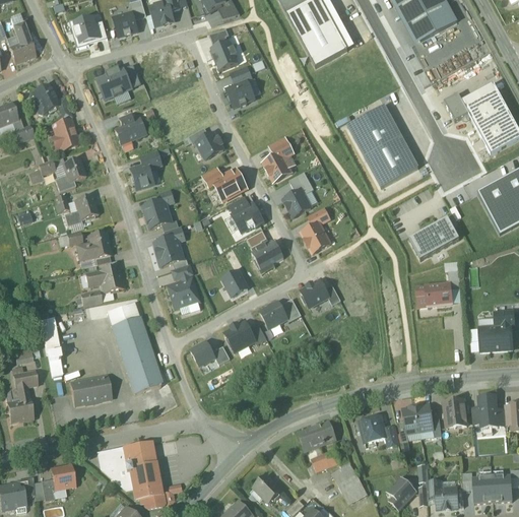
[(161,0),(148,3),(153,24),(175,19),(172,4),(171,0),(161,0)]
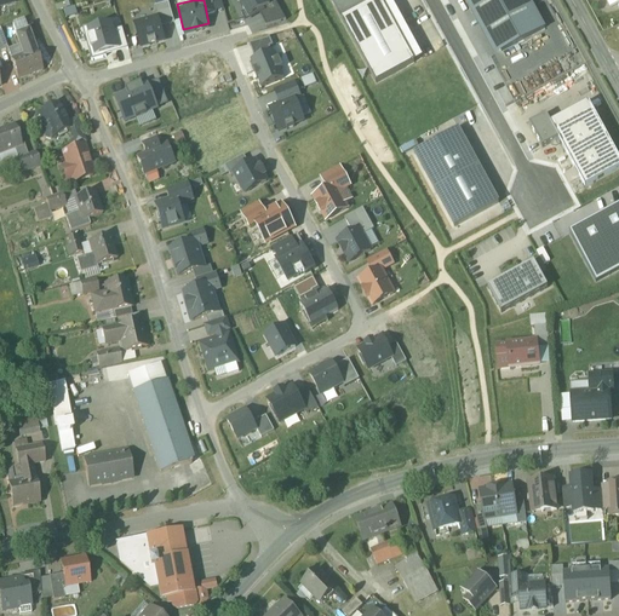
[(239,0),(247,15),(268,3),(267,0),(239,0)]
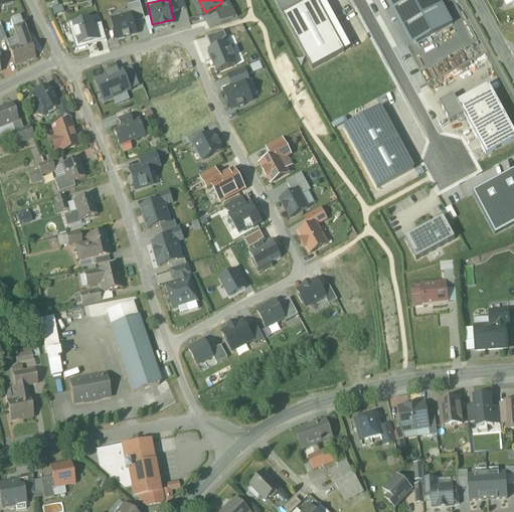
[(277,0),(283,10),(301,0),(277,0)]
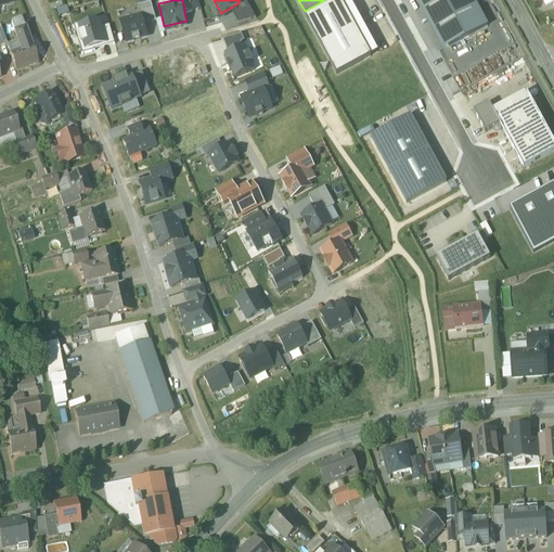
[(324,0),(305,11),(336,68),(372,49),(345,0),(324,0)]
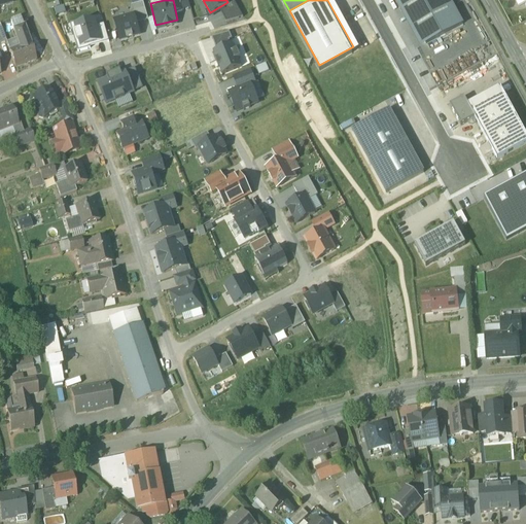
[(398,0),(420,41),(462,20),(452,0),(398,0)]
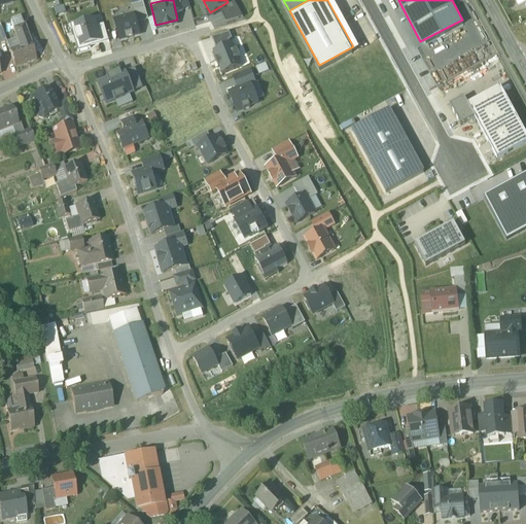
[(135,8),(113,14),(119,35),(140,30),(135,8)]
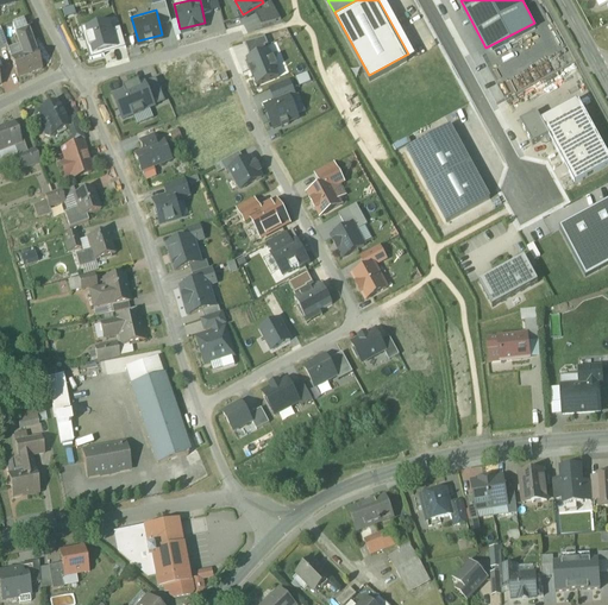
[(110,20),(82,27),(89,51),(116,44),(110,20)]
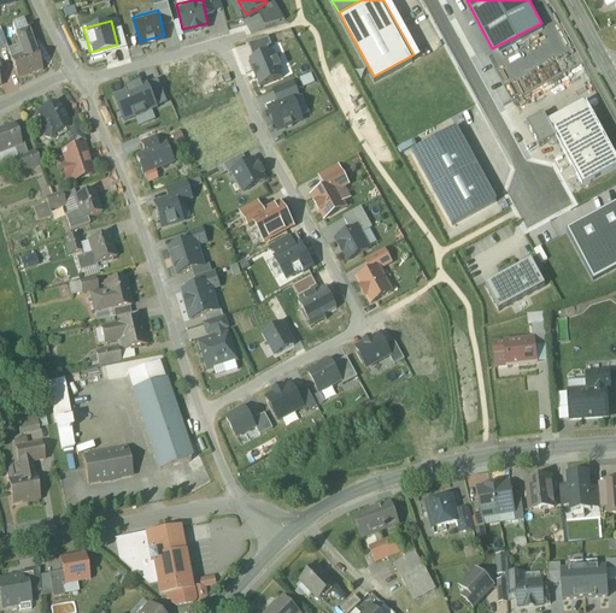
[(10,47),(1,27),(0,27),(0,51),(10,47)]
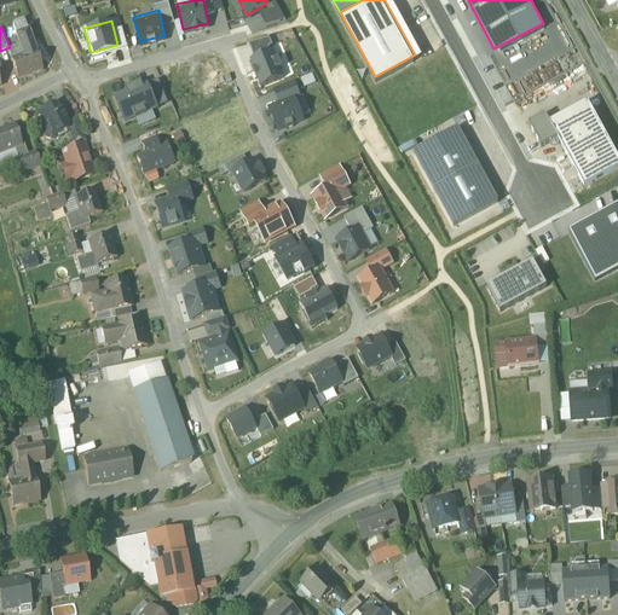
[(12,59),(19,77),(44,69),(36,50),(29,30),(18,35),(26,54),(12,59)]
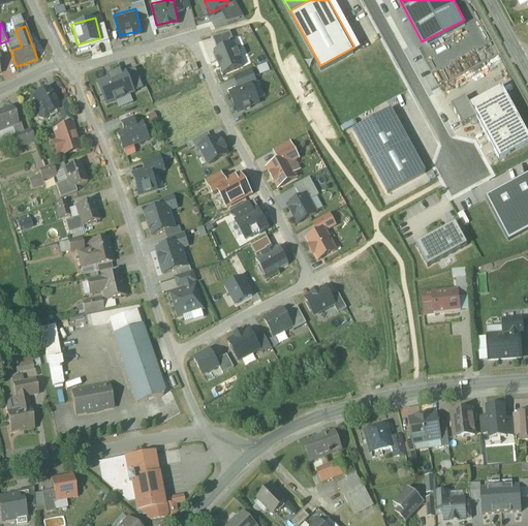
[(231,41),(213,50),(222,72),(242,64),(231,41)]
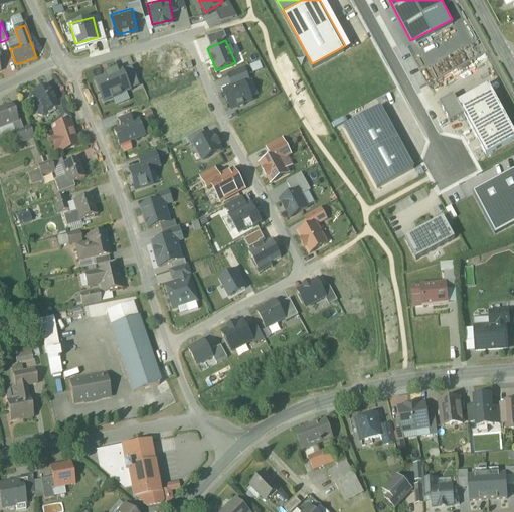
[(225,73),(230,84),(243,78),(248,77),(243,66),(225,73)]
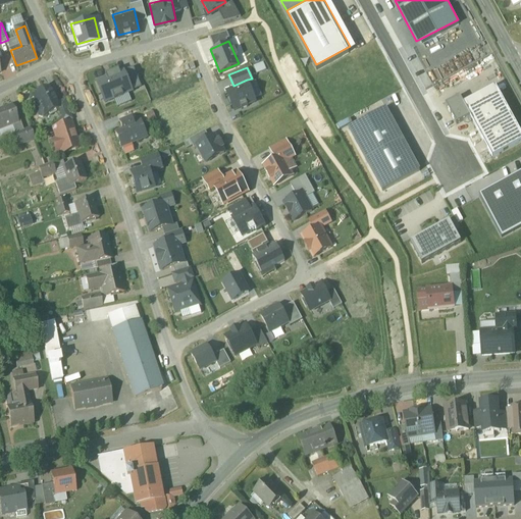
[(233,86),(225,89),(233,110),(255,101),(247,80),(233,86)]
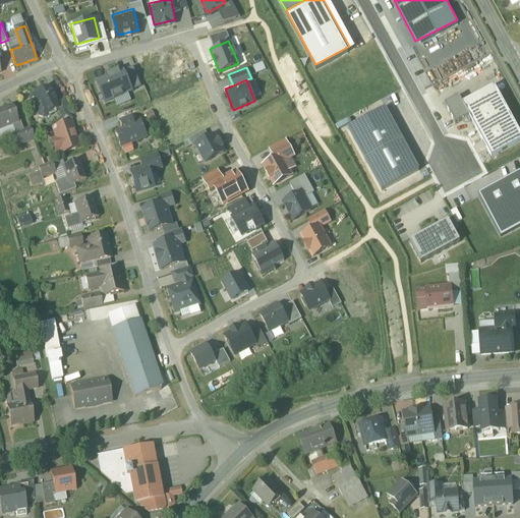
[(463,98),(471,114),(492,154),(519,138),(519,127),(496,80),(463,98)]
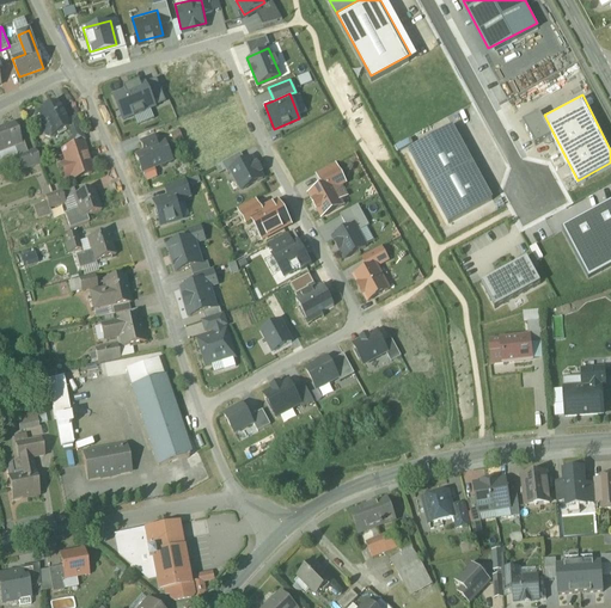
[(72,127),(59,102),(40,111),(46,121),(43,122),(42,126),(48,135),(52,136),(53,136),(72,127)]
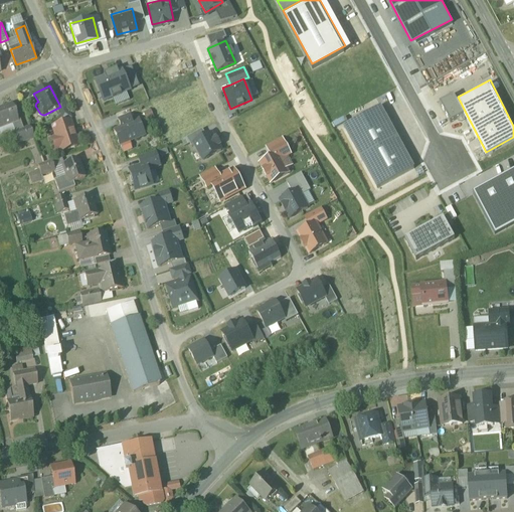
[(439,101),(450,122),(466,113),(458,97),(455,93),(439,101)]
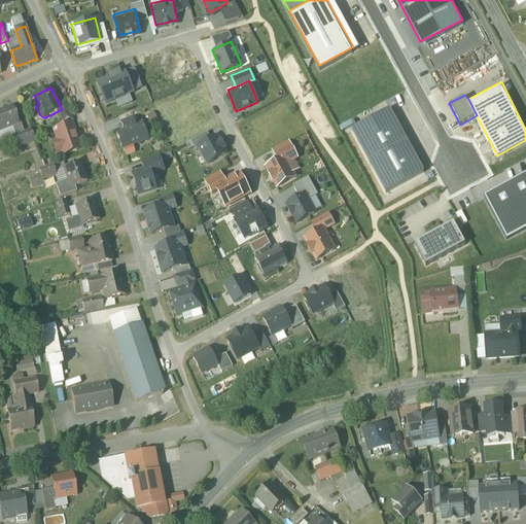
[(350,126),(385,190),(424,170),(389,105),(350,126)]
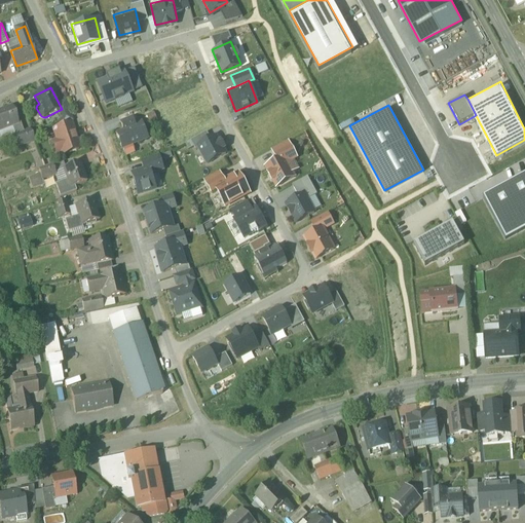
[(13,106),(0,111),(0,132),(2,137),(15,132),(21,145),(35,140),(31,128),(25,132),(22,121),(20,122),(13,106)]
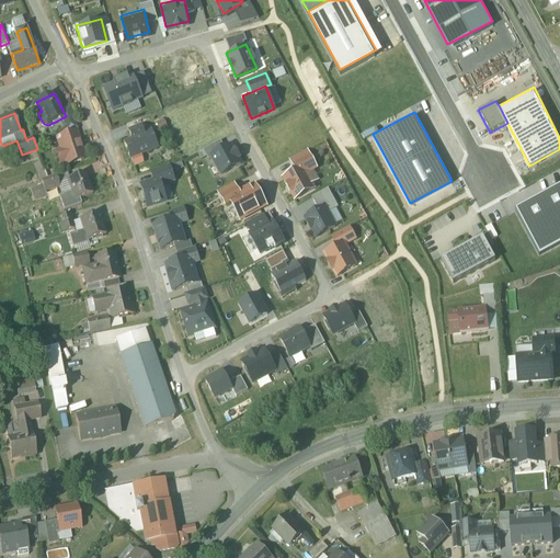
[(127,125),(129,133),(146,126),(143,120),(127,125)]
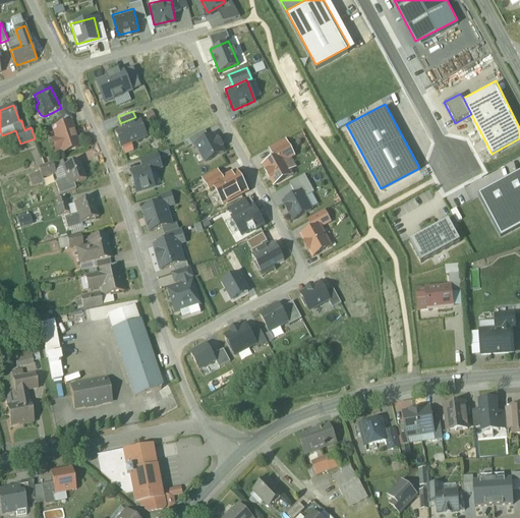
[(120,123),(112,126),(119,144),(148,132),(140,115),(135,117),(120,123)]
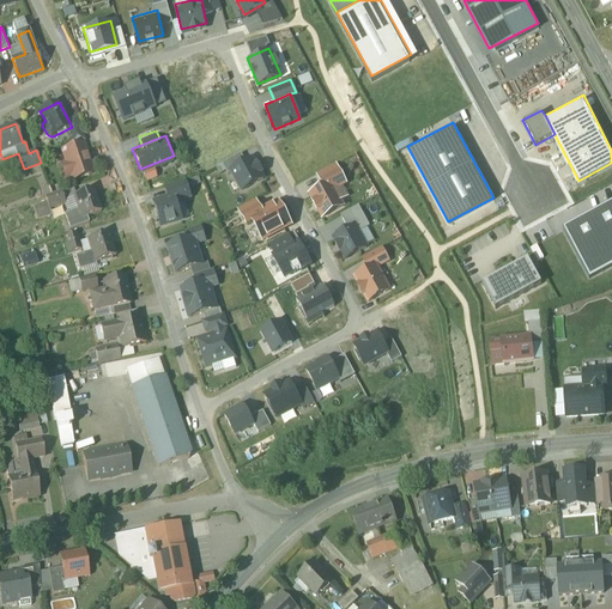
[(94,171),(85,145),(65,151),(70,164),(65,165),(68,176),(73,174),(74,177),(94,171)]
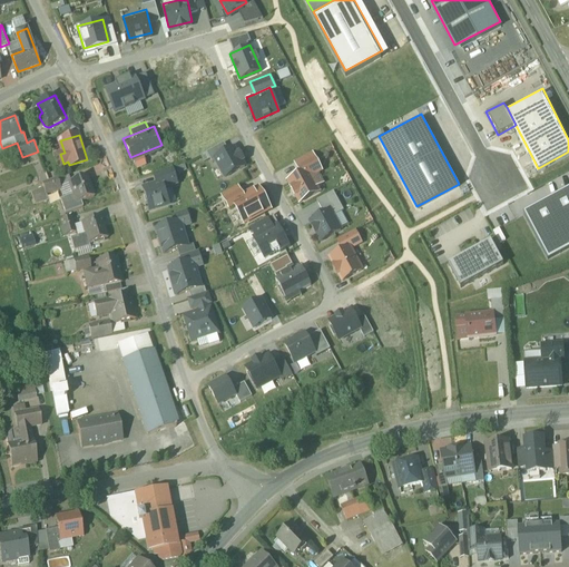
[(227,138),(207,150),(222,177),(243,165),(227,138)]
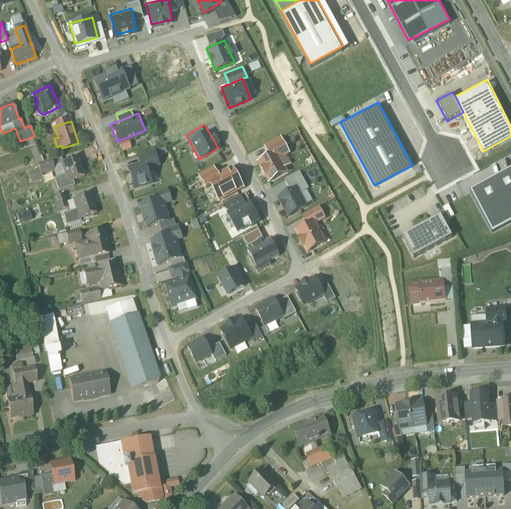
[(266,144),(271,152),(277,149),(279,153),(288,148),(281,136),(266,144)]
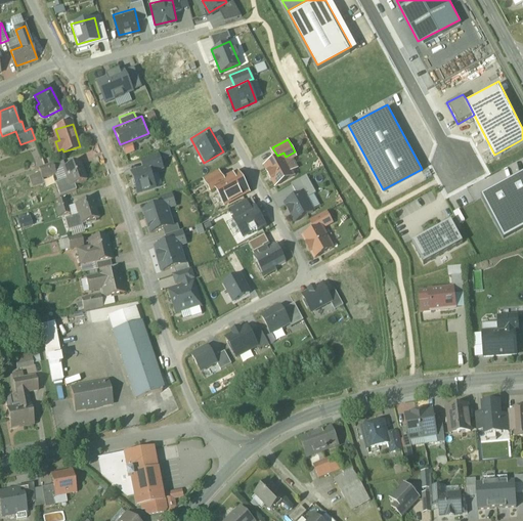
[(264,163),(275,183),(294,173),(286,157),(284,153),(277,156),(264,163)]
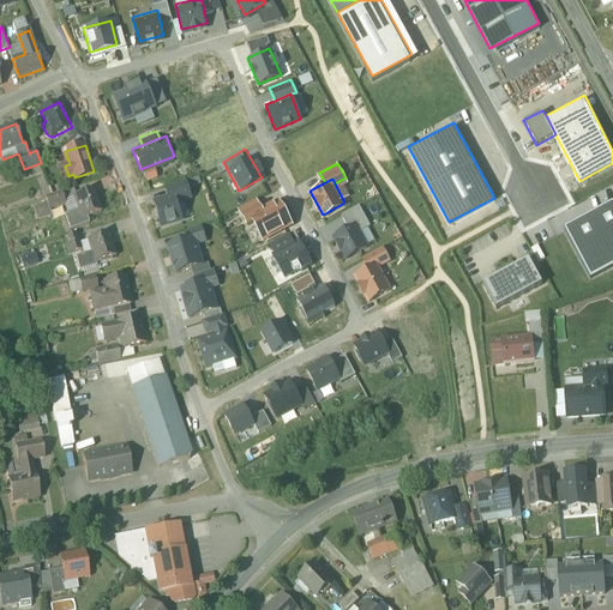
[(103,211),(95,188),(76,195),(84,218),(103,211)]
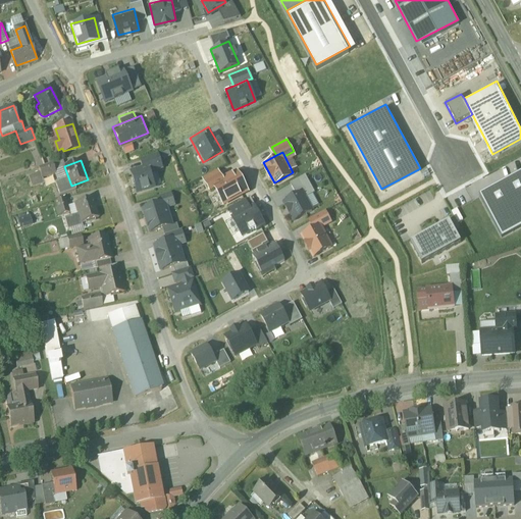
[(126,168),(135,191),(154,185),(147,162),(126,168)]
